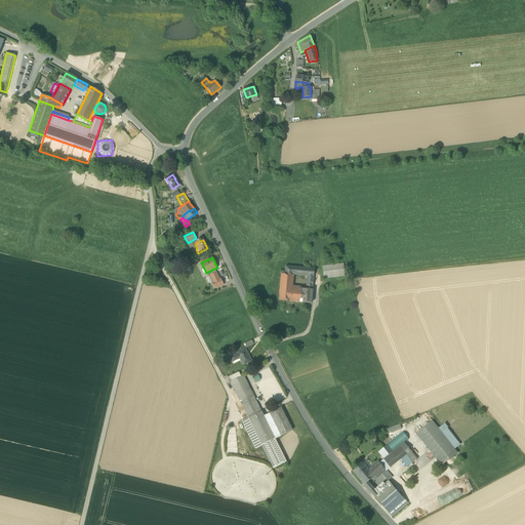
[(322,267),(324,279),(344,276),(342,264),(322,267)]
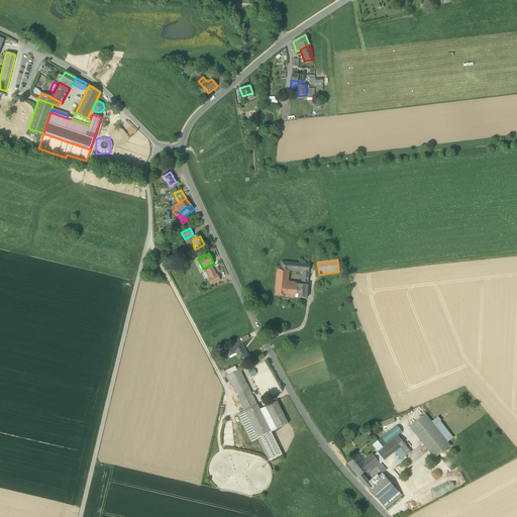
[(288,271),(302,272),(308,273),(309,265),(281,262),(280,270),(288,271)]
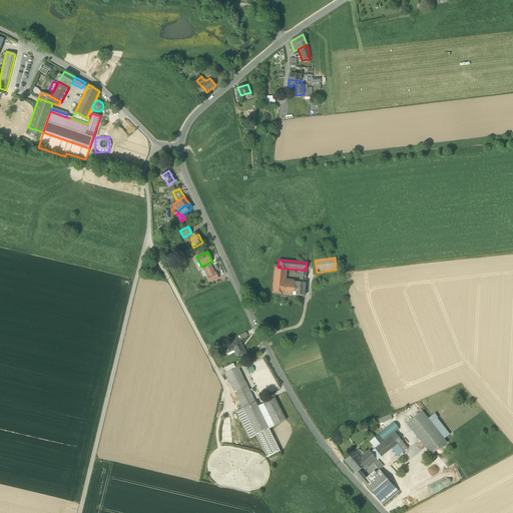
[(208,276),(208,277),(214,273),(210,266),(204,269),(208,276)]
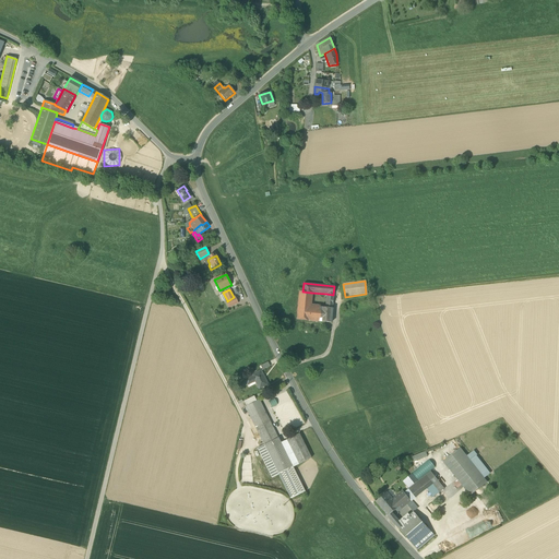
[(297,320),(309,321),(310,307),(311,293),(302,292),(299,292),(297,320)]
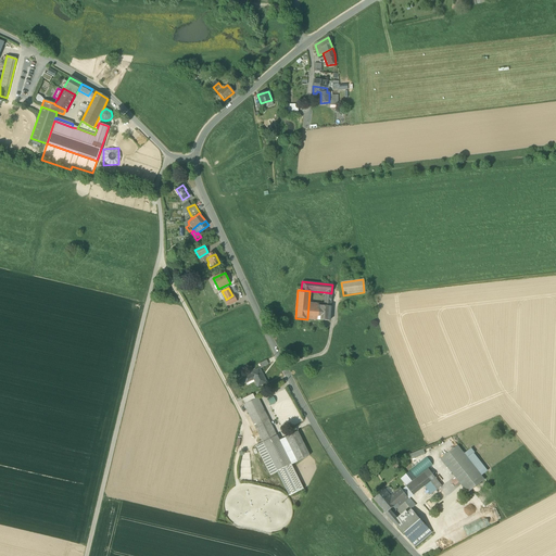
[(225,300),(227,305),(237,301),(234,295),(232,295),(226,300),(226,299),(225,300)]
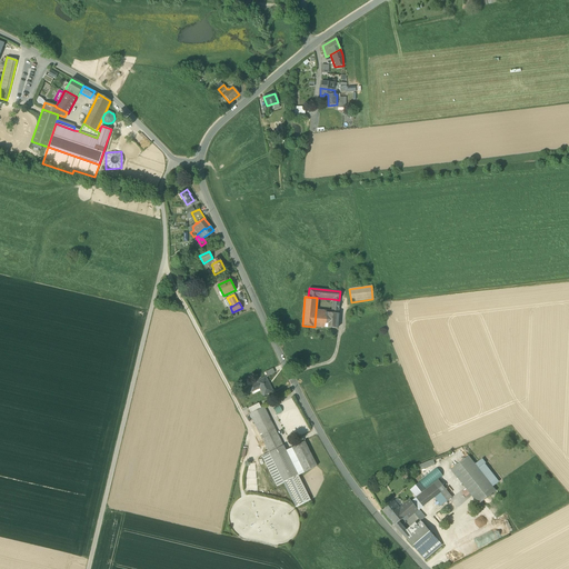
[(326,312),(316,312),(315,327),(325,328),(326,312)]
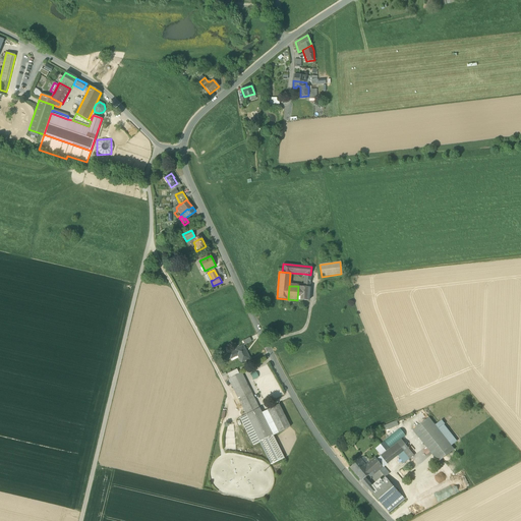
[(308,301),(309,287),(303,287),(298,286),(297,300),(308,301)]
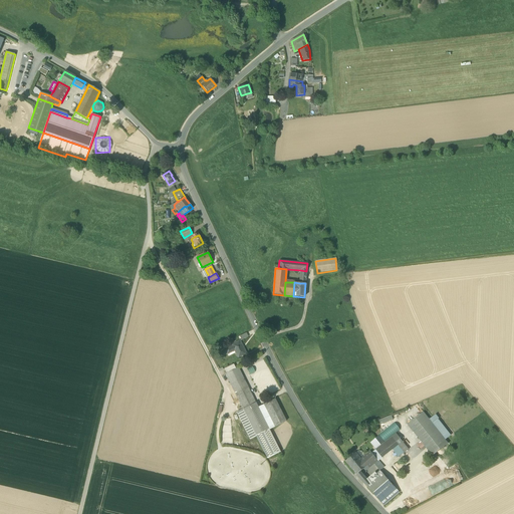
[(234,349),(238,357),(246,353),(240,341),(232,345),(225,349),(227,353),(234,349)]
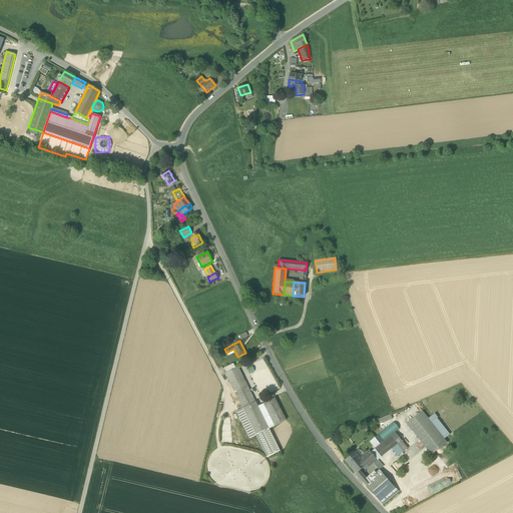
[(224,368),(226,373),(235,369),(233,364),(224,368)]
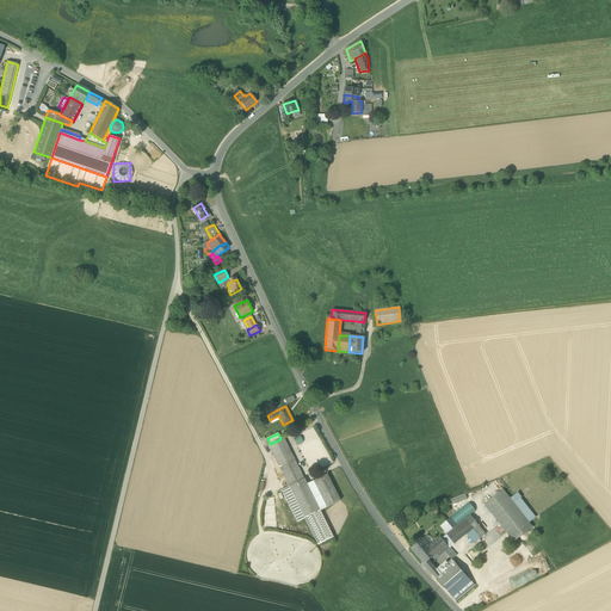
[(301,480),(304,479),(283,437),(281,439),(301,480)]
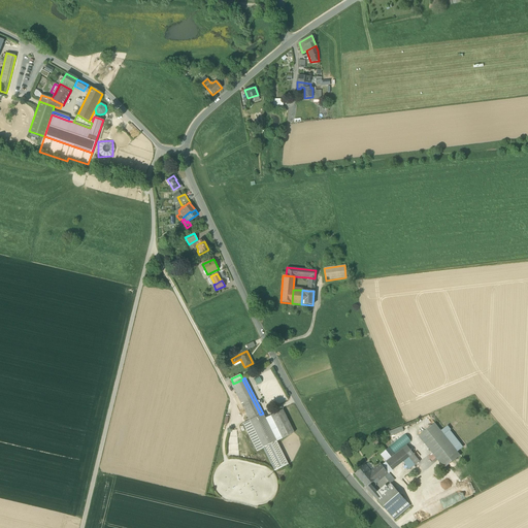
[(231,385),(250,420),(260,415),(242,380),(233,384),(231,385)]
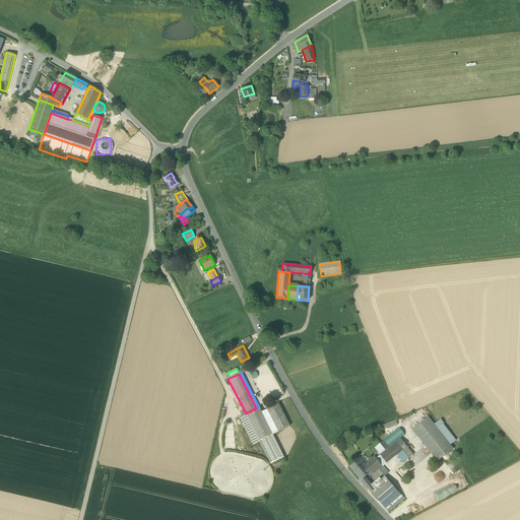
[(278,403),(261,412),(272,435),(289,427),(278,403)]
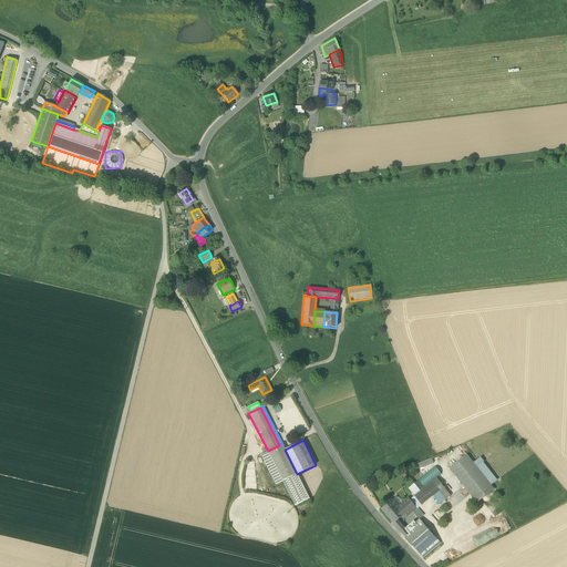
[(297,474),(285,450),(282,444),(279,445),(268,451),(282,481),(297,474)]
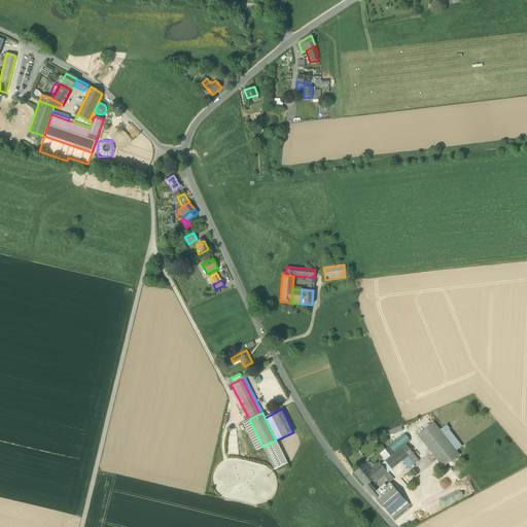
[(256,451),(262,447),(249,419),(242,423),(256,451)]
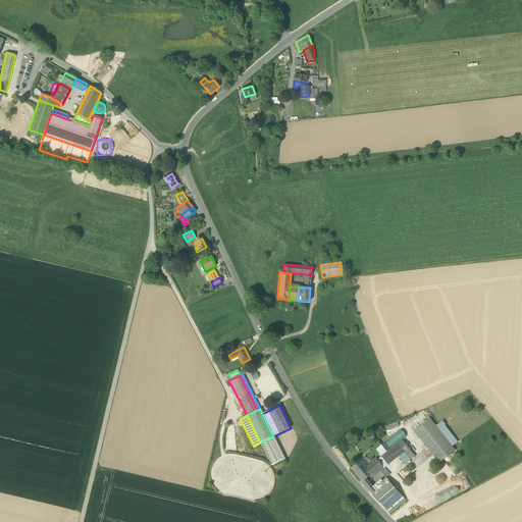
[(455,451),(452,447),(436,426),(430,418),(414,431),(439,463),(455,451)]
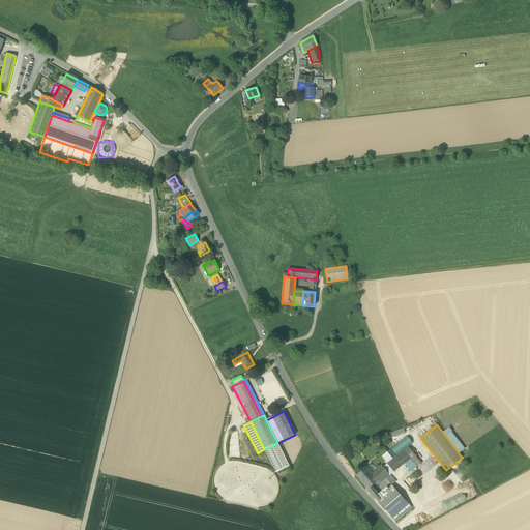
[(391,434),(392,438),(394,438),(394,437),(406,433),(404,429),(391,434)]
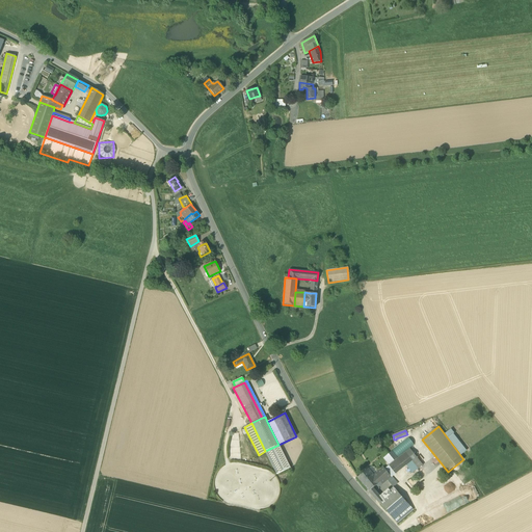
[(450,431),(445,434),(460,455),(466,451),(450,431)]
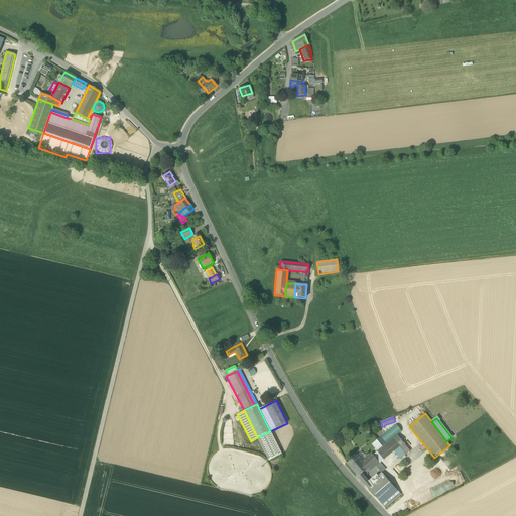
[(281,454),(270,431),(257,437),(268,461),(281,454)]
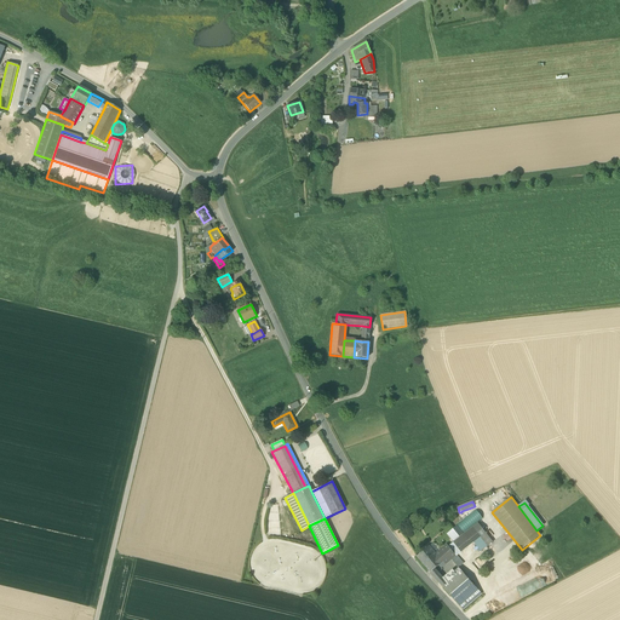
[(478,523),(474,527),(488,546),(493,541),(478,523)]
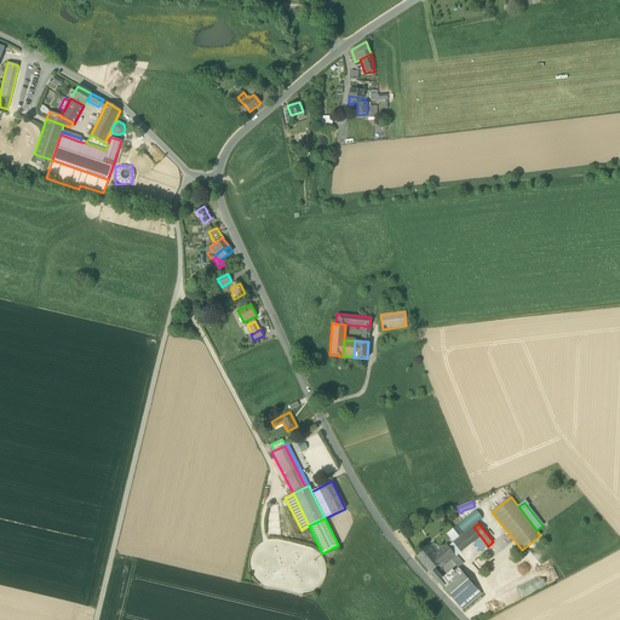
[(452,540),(453,541),(461,534),(459,530),(455,527),(454,528),(447,534),(452,540)]
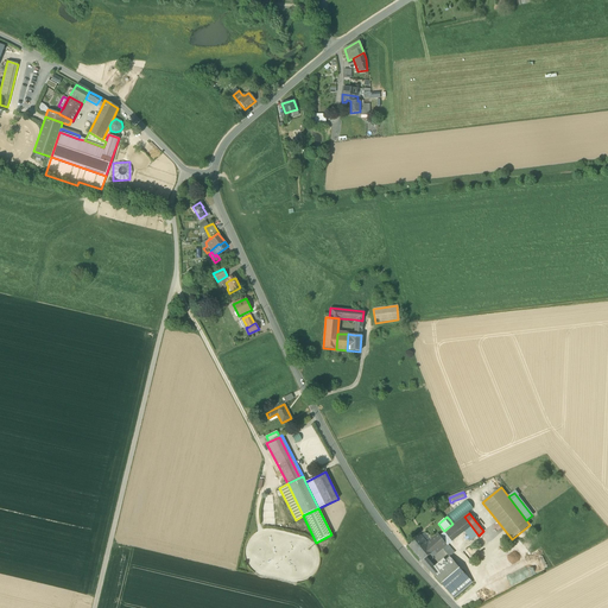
[(472,540),(479,536),(464,517),(458,520),(466,530),(464,531),(472,540)]
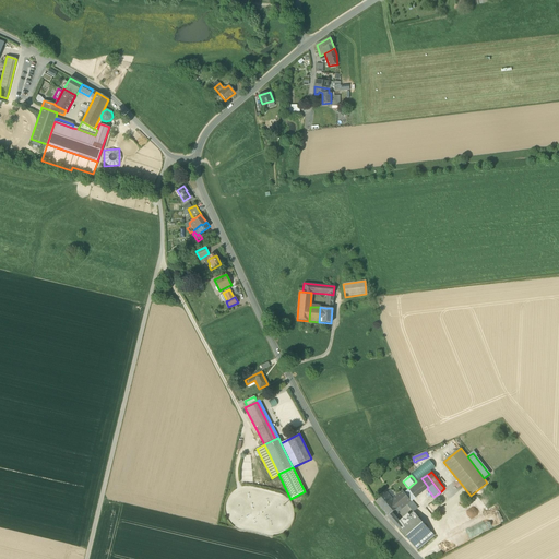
[(428,487),(421,478),(418,482),(416,482),(408,488),(408,489),(416,498),(427,488),(428,487)]
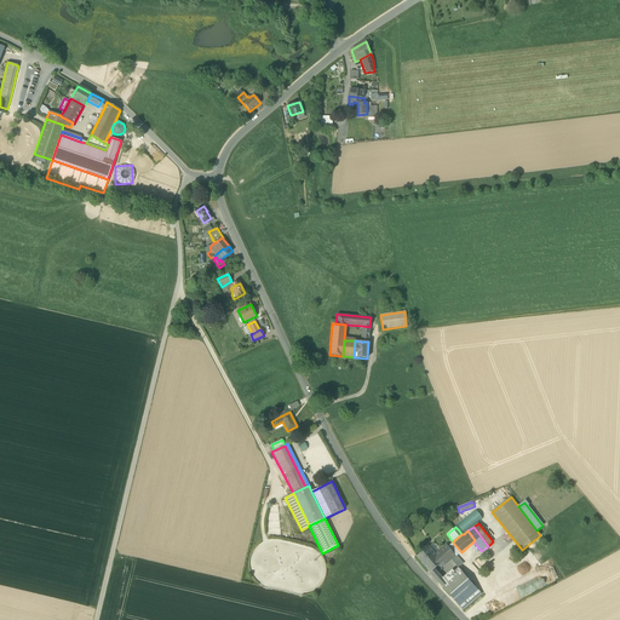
[(461,552),(453,543),(448,546),(457,556),(461,552)]
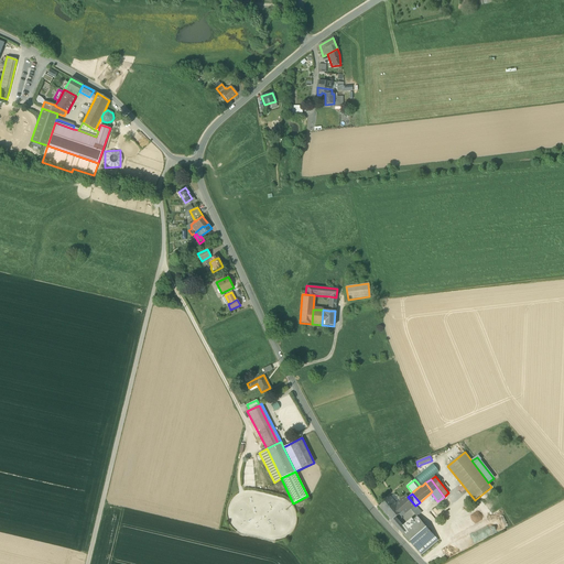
[(397,503),(393,500),(390,497),(379,506),(391,520),(396,518),(403,511),(405,513),(411,509),(415,506),(408,497),(407,495),(400,500),(397,503)]
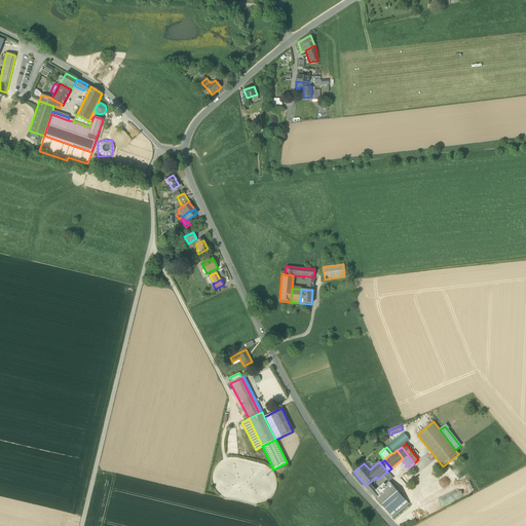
[(383,475),(388,481),(392,478),(387,472),(383,475)]
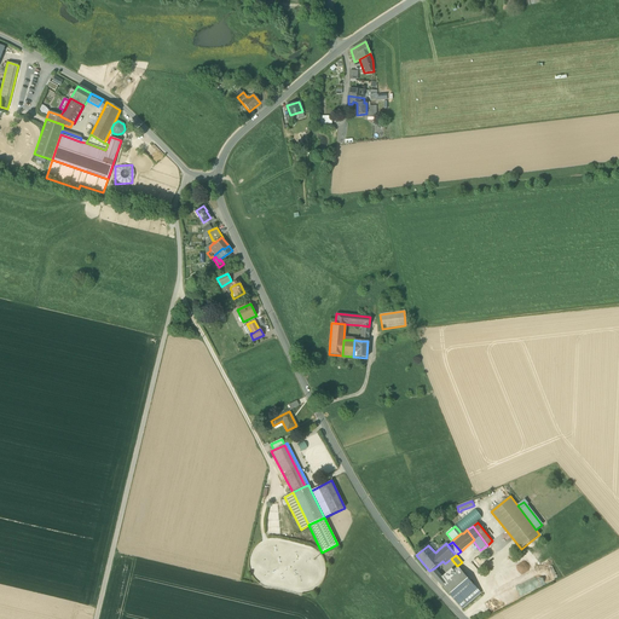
[(437,580),(443,586),(456,574),(452,570),(443,578),(441,576),(437,580)]
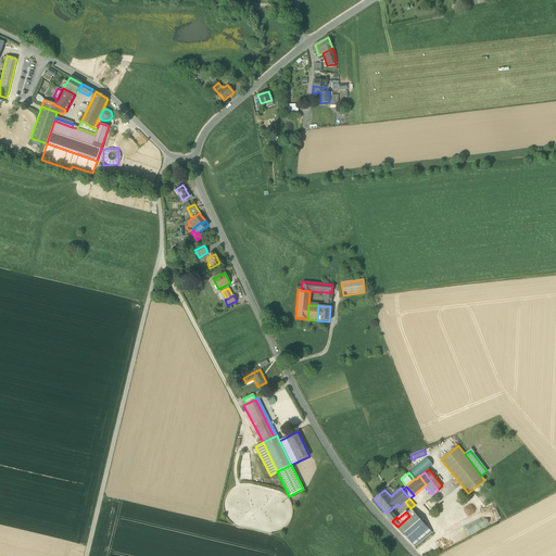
[(414,512),(409,516),(397,527),(409,541),(415,547),(432,532),(414,512)]
